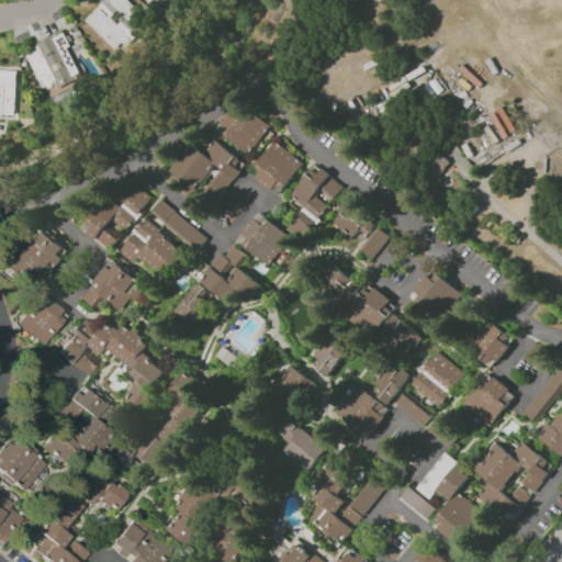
[(103,0),(85,20),(113,49),(122,42),(126,46),(141,33),(131,23),(141,13),(127,0),(103,0)]
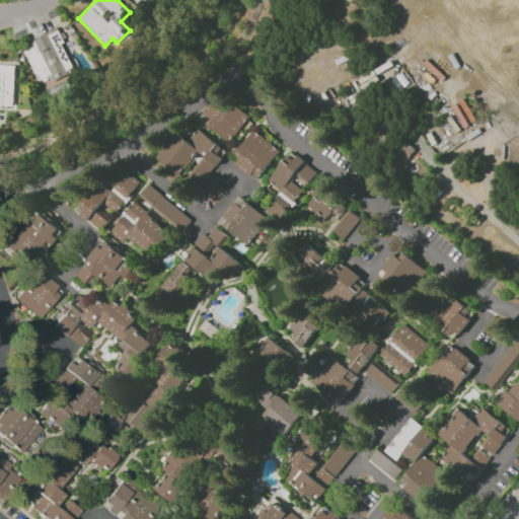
[(56,30),(23,45),(42,88),(74,73),(56,30)]
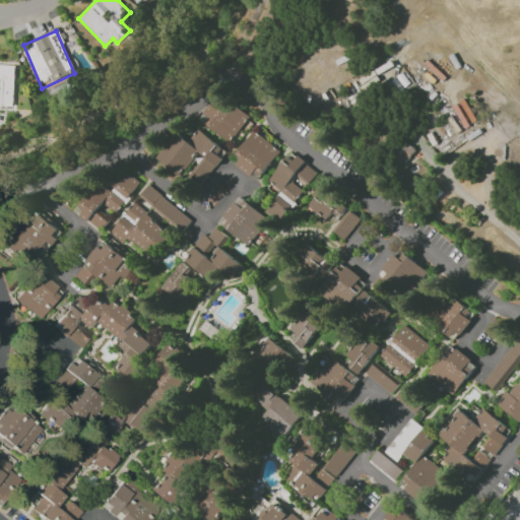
[(14,65),(0,64),(0,106),(13,107),(14,65)]
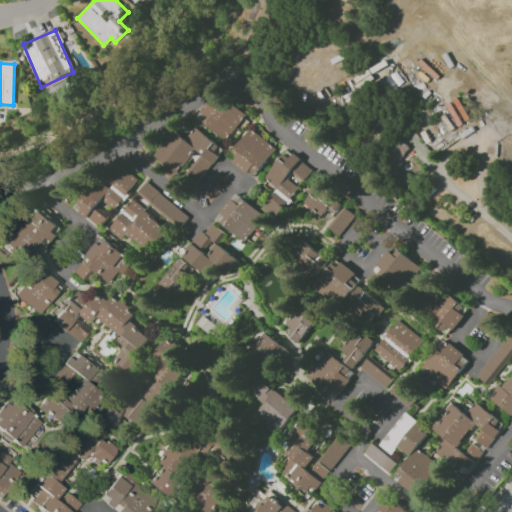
[(244,116),(213,94),(196,117),(226,140),(244,116)]
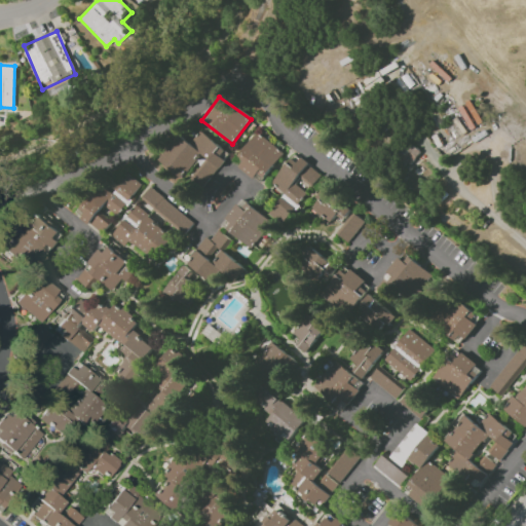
[(184,181),(186,178),(200,189),(228,153),(199,130),(189,143),(178,134),(157,160),(184,181)]
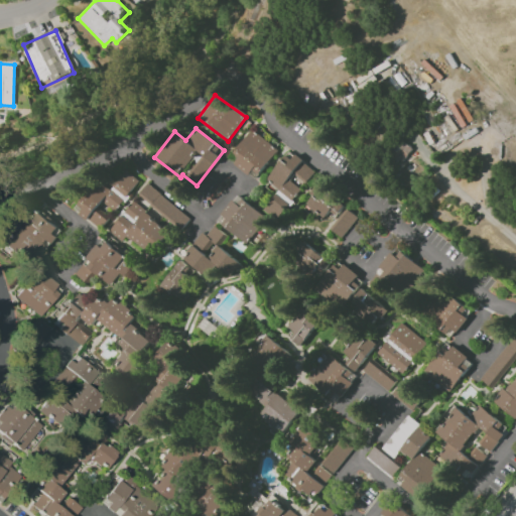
[(248,174),(252,168),(259,173),(278,148),(251,129),(233,153),(238,157),(233,163),(248,174)]
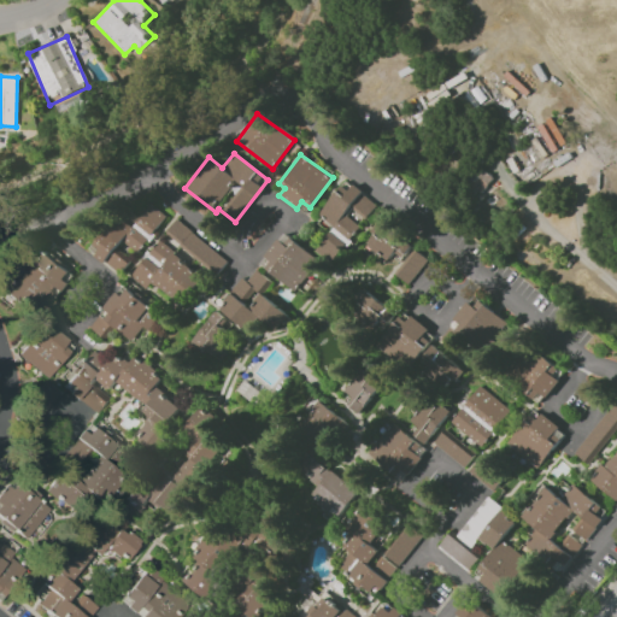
[(493,177),(479,166),(465,186),(480,195),(493,177)]
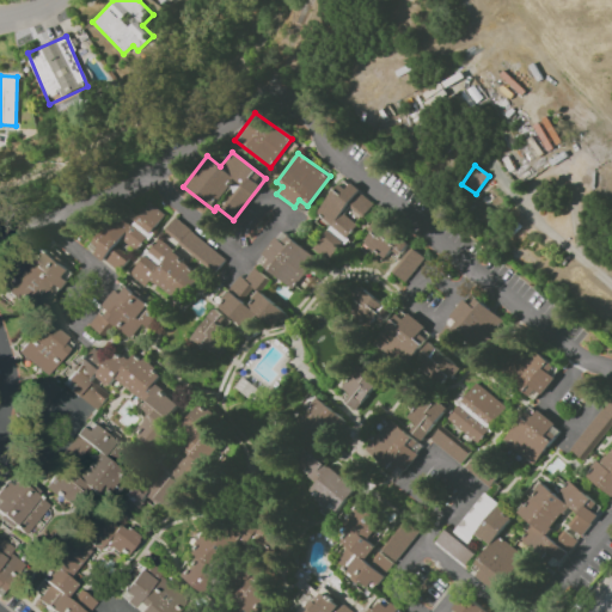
[(316,213),(331,224),(320,238),(337,250),(356,224),(341,213),(346,206),(362,218),(374,202),(341,178),(316,213)]
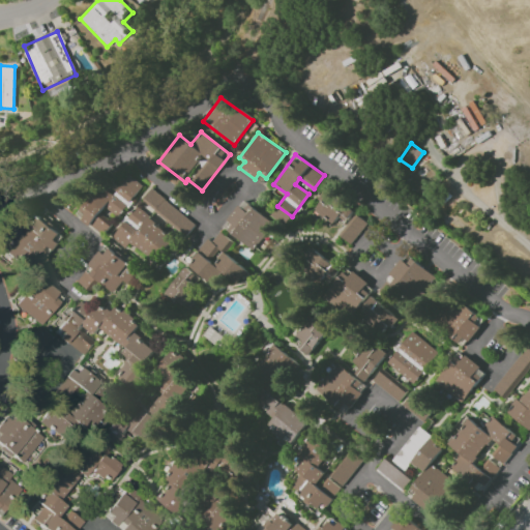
[(142,184),(128,175),(113,195),(98,184),(76,215),(102,235),(112,223),(99,213),(105,207),(118,217),(142,184)]
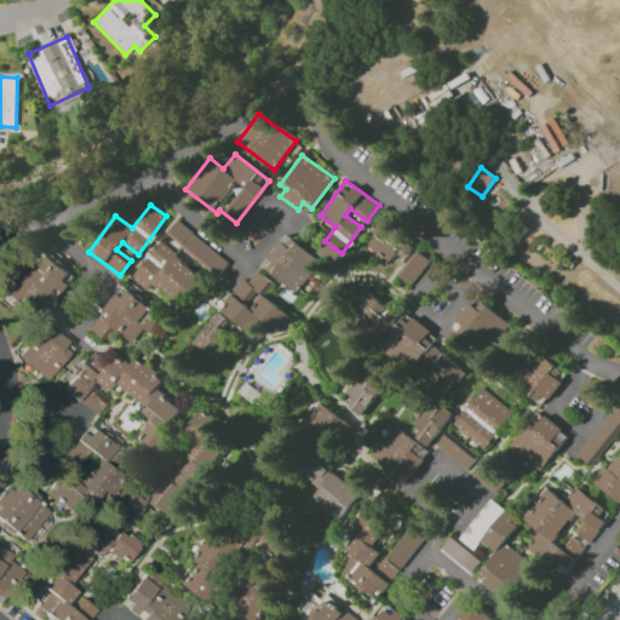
[(165,235),(218,274),(228,260),(174,222),(165,235)]
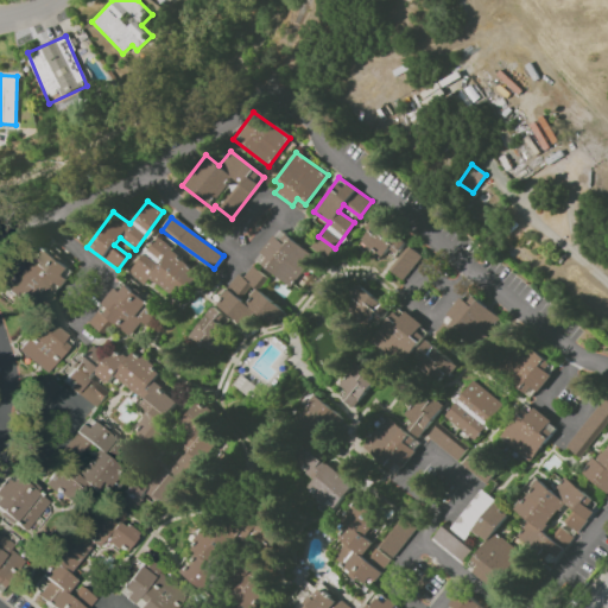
[(360,242),(394,260),(406,236),(372,220),(360,242)]
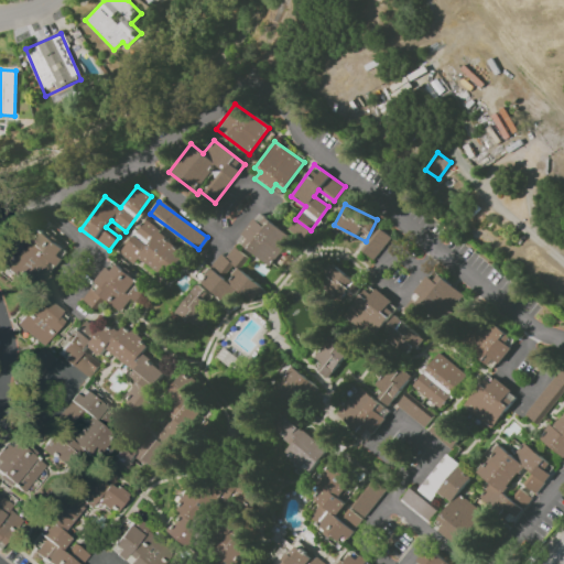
[(236,240),(269,266),(291,237),(258,212),(236,240)]
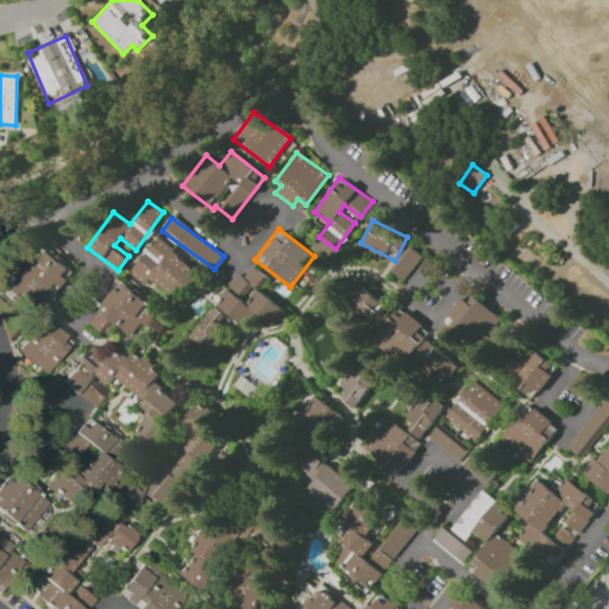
[(149,278),(175,302),(200,275),(158,237),(126,271),(142,286),(149,278)]
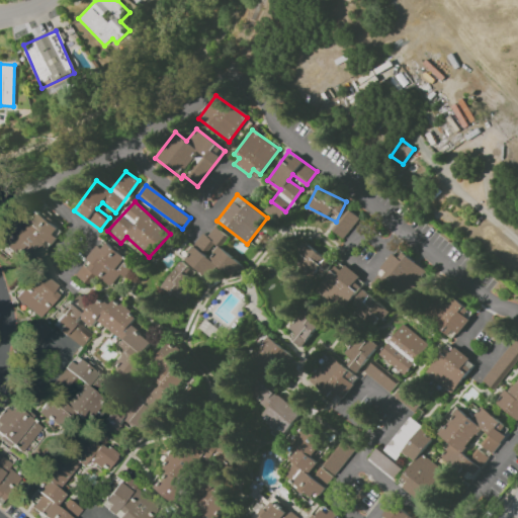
[(32,267),(63,230),(40,212),(39,213),(33,208),(5,244),(32,267)]
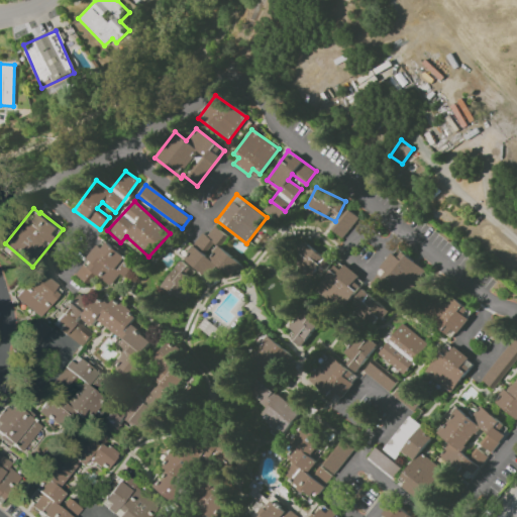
[(341,238),(357,217),(345,208),(329,228),(341,238)]
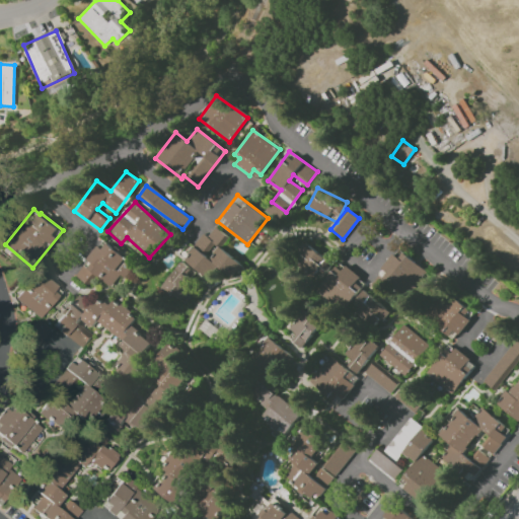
[(182,258),(207,278),(216,266),(232,278),(242,265),(219,247),(227,237),(214,227),(207,236),(202,232),(182,258)]
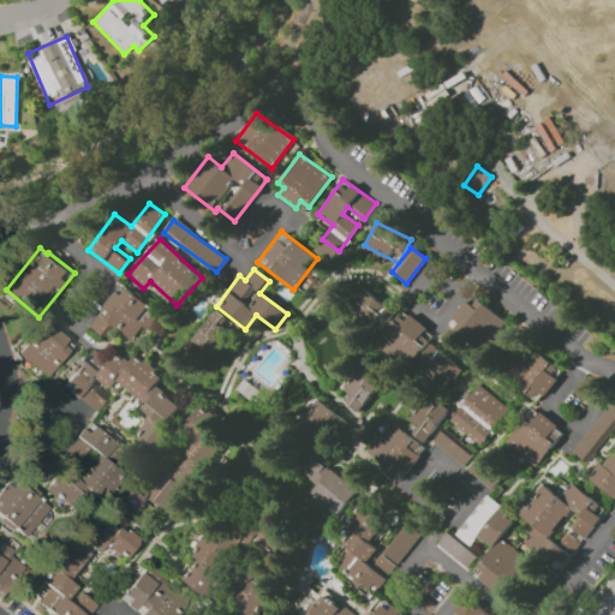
[(159,312),(120,284),(89,326),(103,335),(112,324),(136,342),(159,312)]
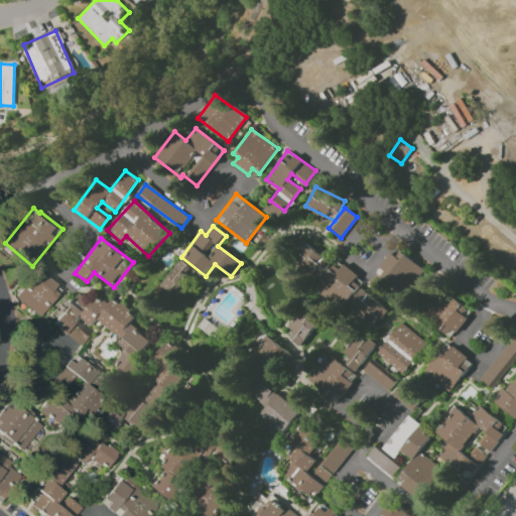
[(290,256),(314,278),(329,263),(304,241),(290,256)]
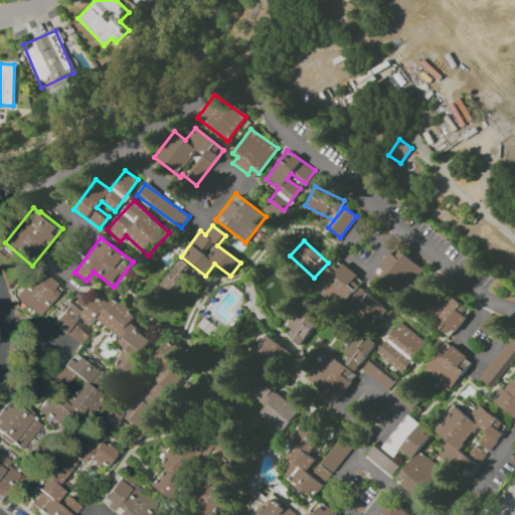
[(423,270),(395,246),(368,280),(378,289),(385,279),(409,299),(423,282),(418,277),(423,270)]
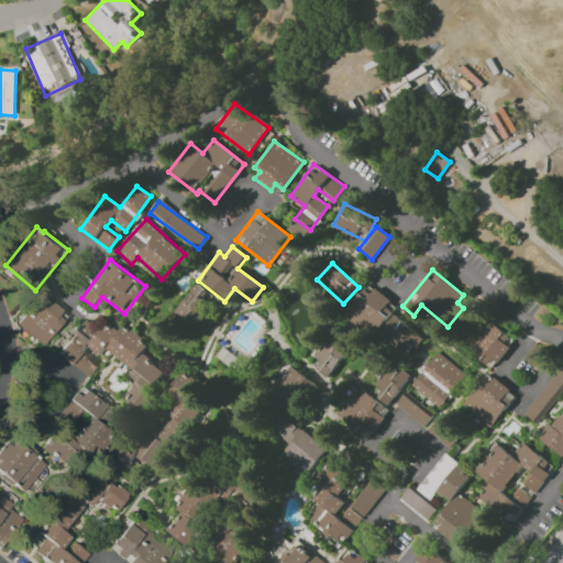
[(422,337),(385,307),(389,300),(367,283),(345,311),(406,359),(422,337)]
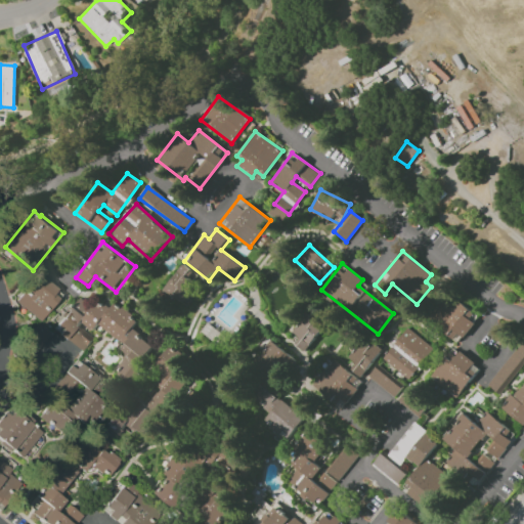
[(195,275),(183,264),(163,288),(181,304),(198,286),(191,279),(195,275)]
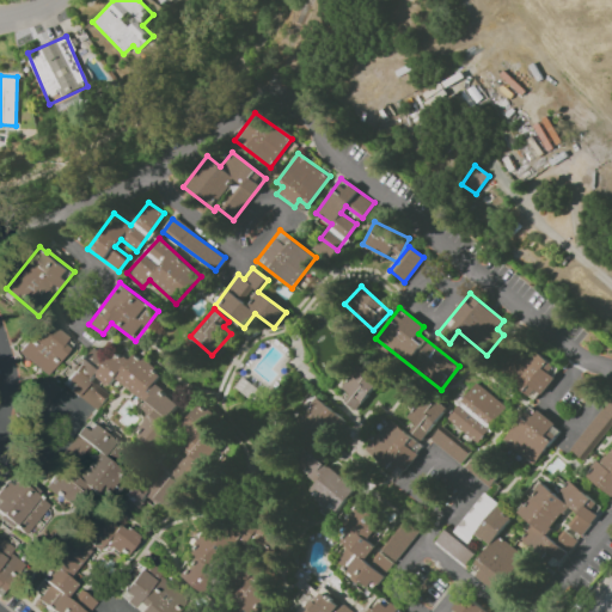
[(19,353),(47,375),(73,343),(46,320),(19,353)]
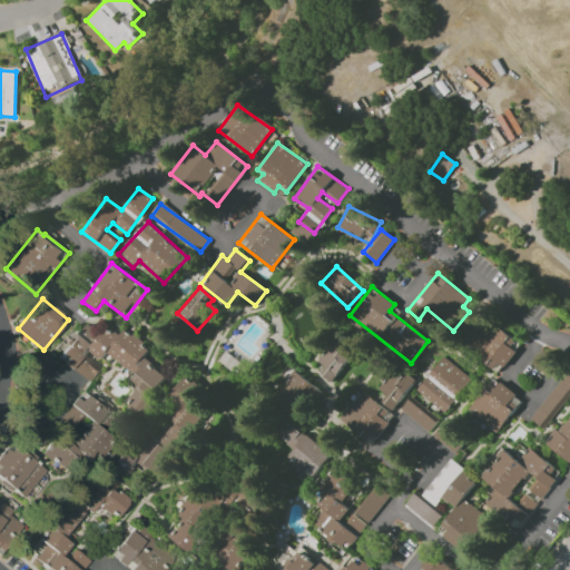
[(520,341),(485,321),(468,352),(501,372),(520,341)]
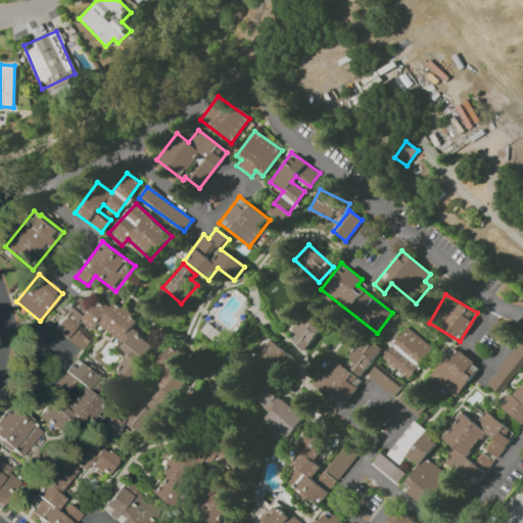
[(53,330),(82,351),(92,337),(77,326),(80,322),(91,330),(95,325),(129,349),(113,370),(129,381),(155,345),(131,328),(137,319),(113,301),(108,308),(97,300),(92,306),(78,296),(53,330)]
